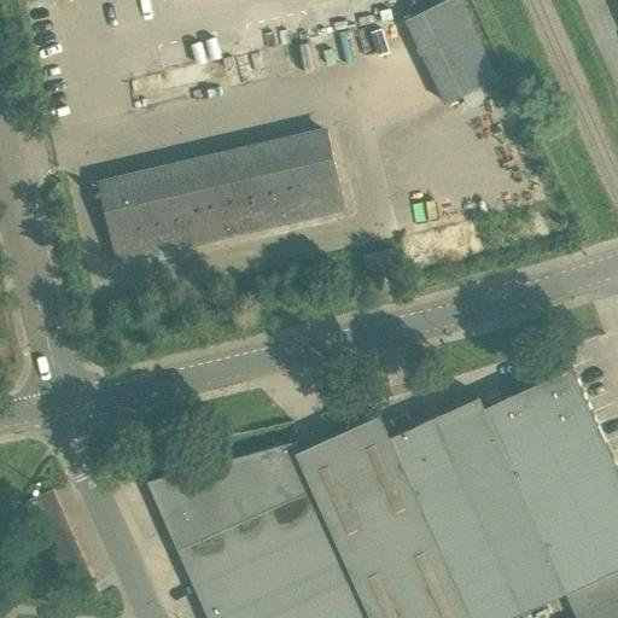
[(430,0),(403,11),(438,98),(493,76),(461,0),(430,0)]
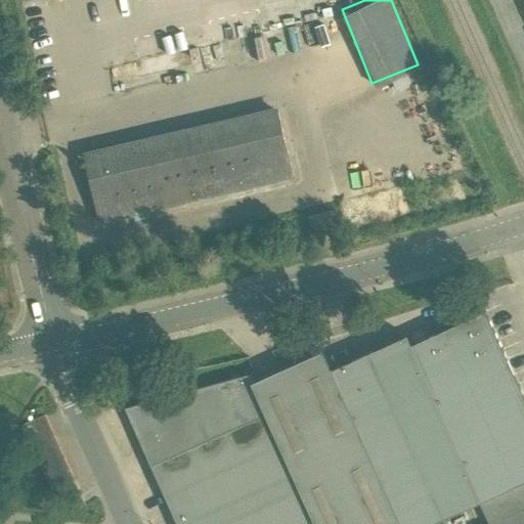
[(264,27),(267,46),(305,40),(302,20),(264,27)]
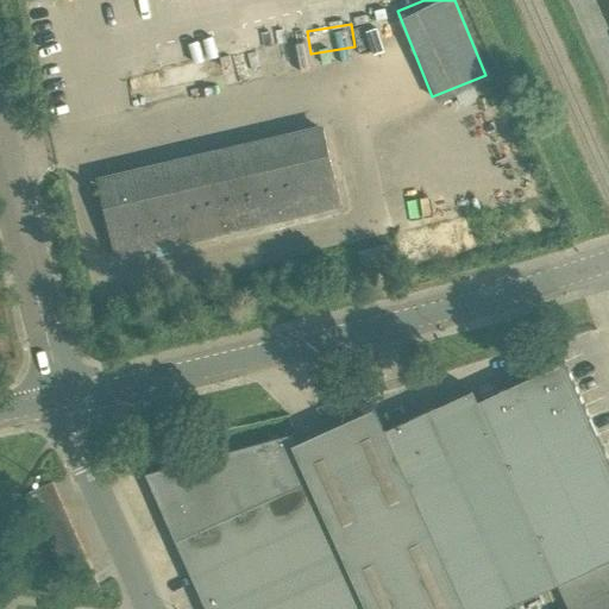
[(473,87),(456,95),(460,105),(478,95),(473,87)]
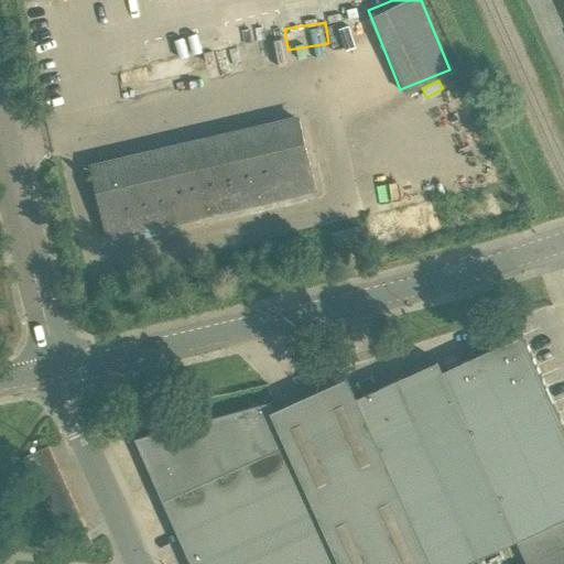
[(91,170),(108,240),(316,192),(300,121),(91,170)]
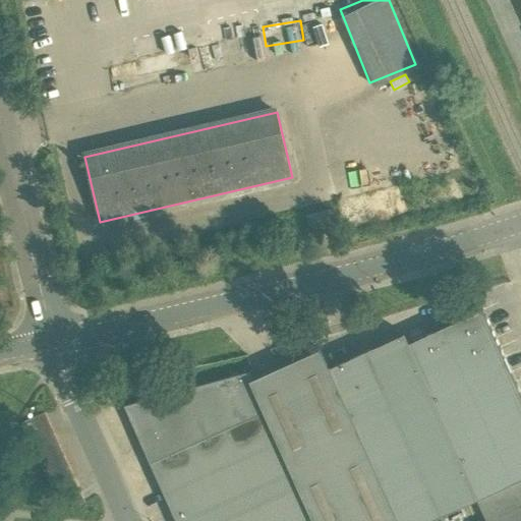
[(429,520),(510,485),(520,480),(520,393),(483,309),(409,343),(405,334),(330,368),(321,350),(250,382),(313,520),(429,520)]
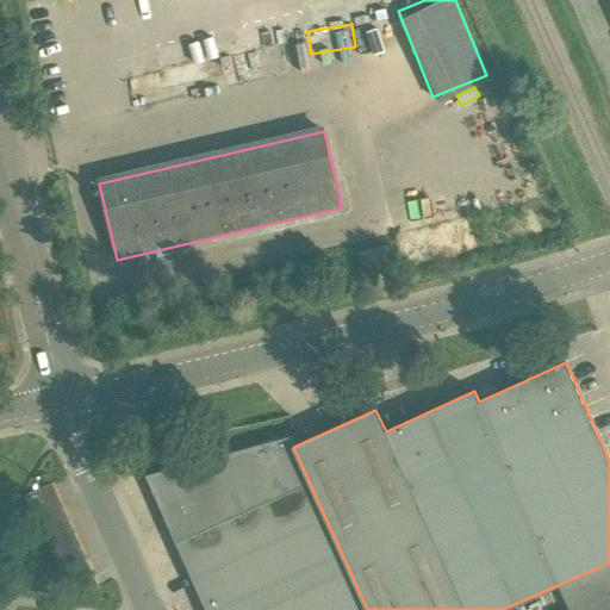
[(288,436),(200,460),(228,518),(175,542),(206,609),(367,609),(293,447),(288,436)]
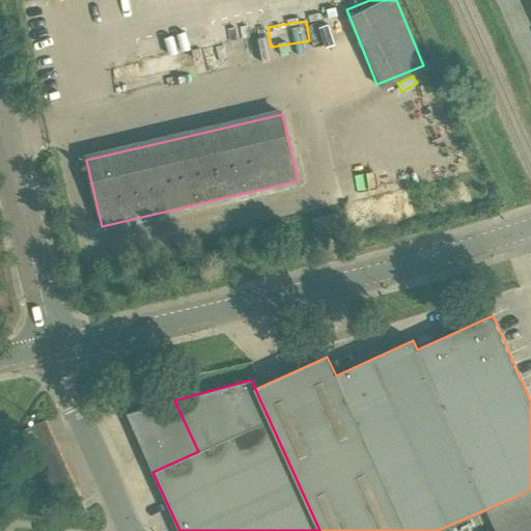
[(198,451),(174,400),(126,413),(152,472),(198,451)]
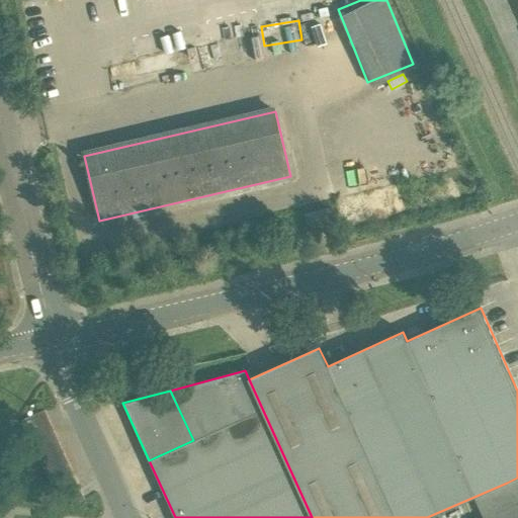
[(26,431),(50,420),(45,409),(21,420),(26,431)]
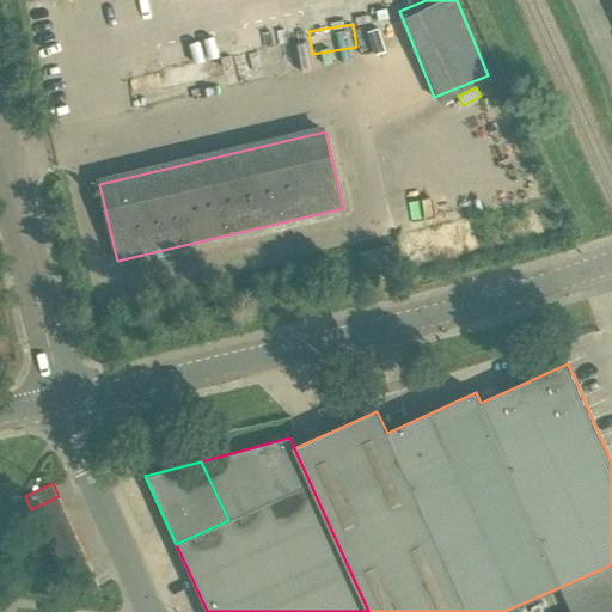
[(59,496),(31,509),(37,522),(65,509),(59,496)]
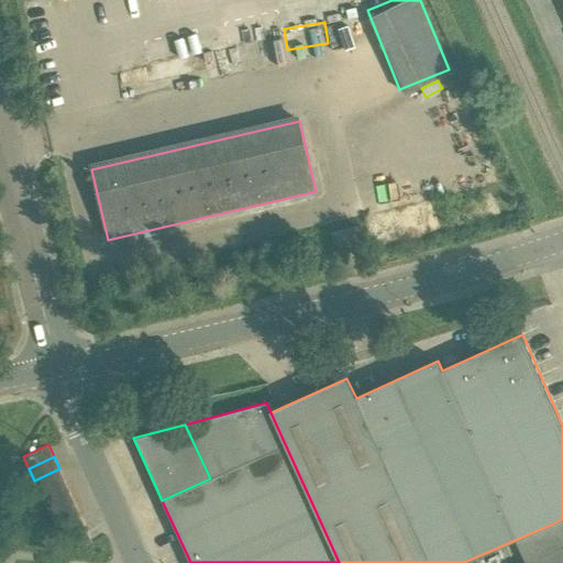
[(59,468),(34,481),(40,493),(65,481),(59,468)]
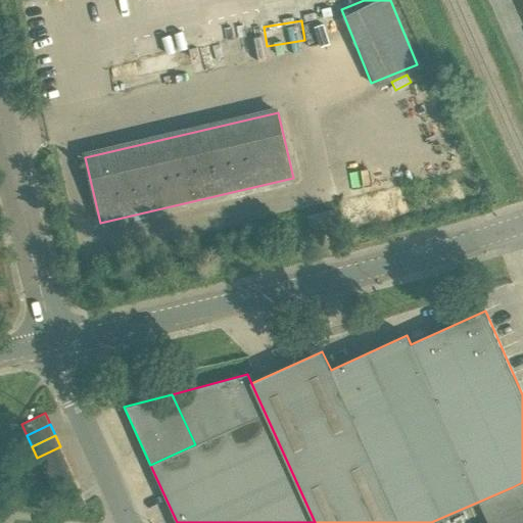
[(60,446),(37,458),(42,468),(65,458),(60,446)]
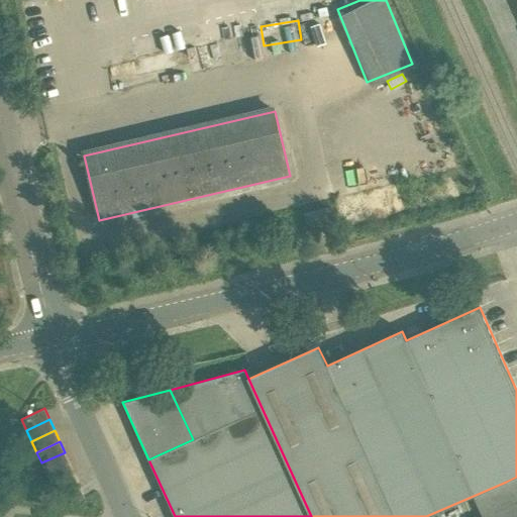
[(65,452),(41,462),(46,475),(70,463),(65,452)]
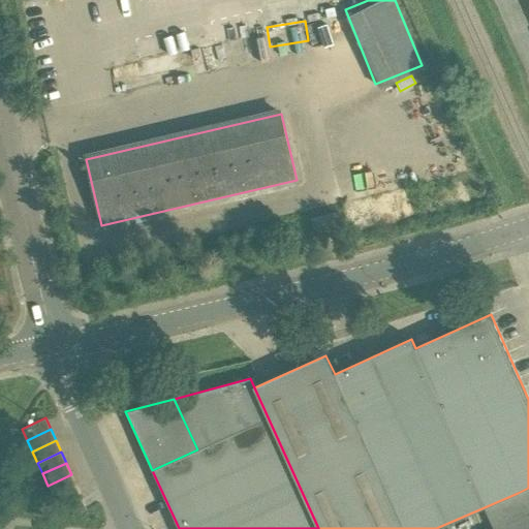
[(71,474),(48,486),(53,497),(76,486),(71,474)]
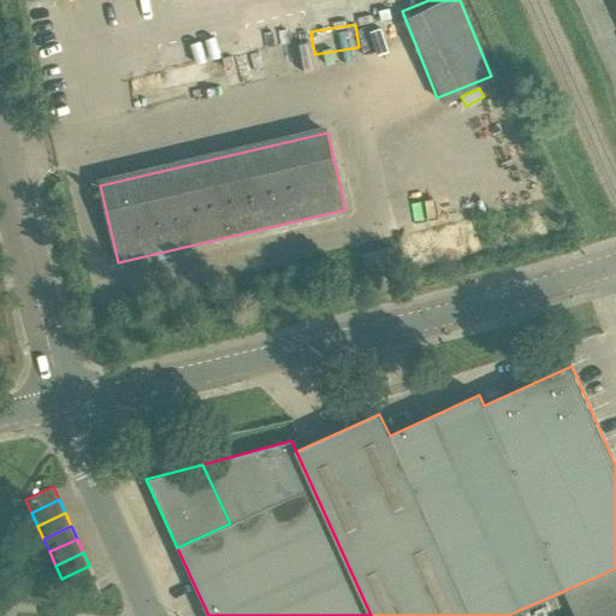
[(89,566),(61,579),(67,592),(95,579),(89,566)]
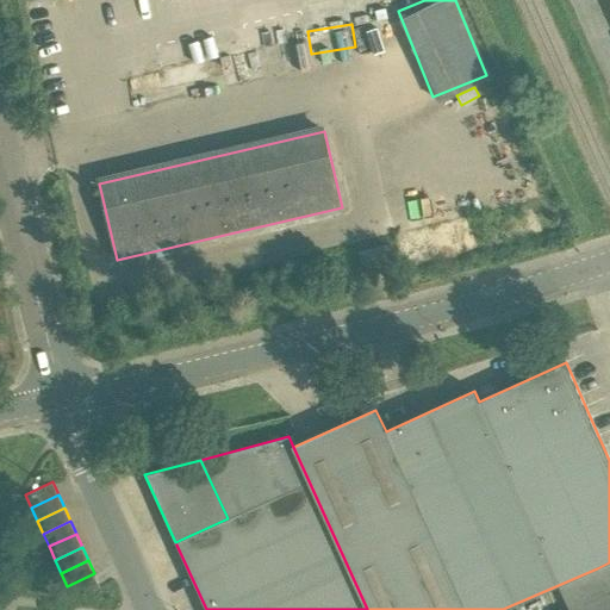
[(609,609),(609,562),(597,568),(609,593),(572,609),(609,609)]
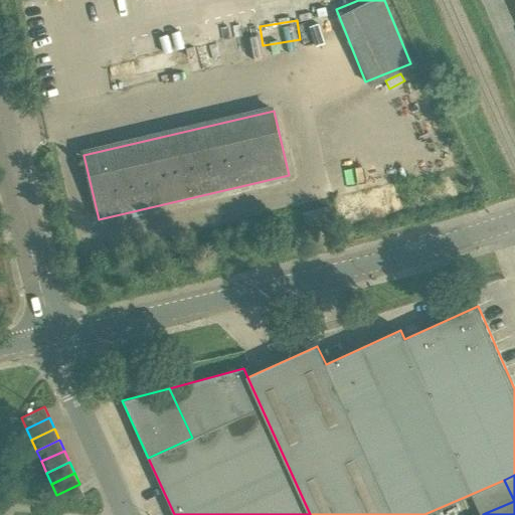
[(84,495),(79,484),(56,495),(61,505),(84,495)]
